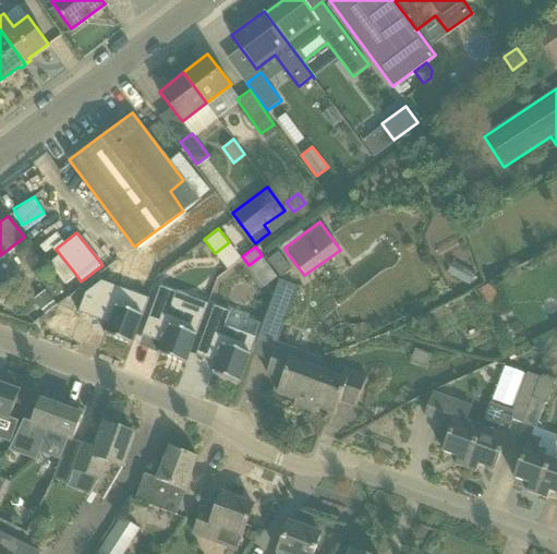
[(64,281),(75,274),(59,253),(48,261),(64,281)]
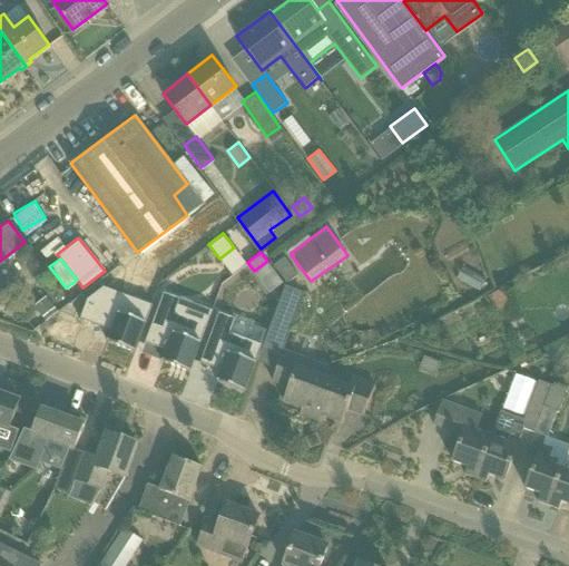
[(107,339),(134,349),(151,302),(102,284),(87,298),(79,316),(110,328),(107,339)]
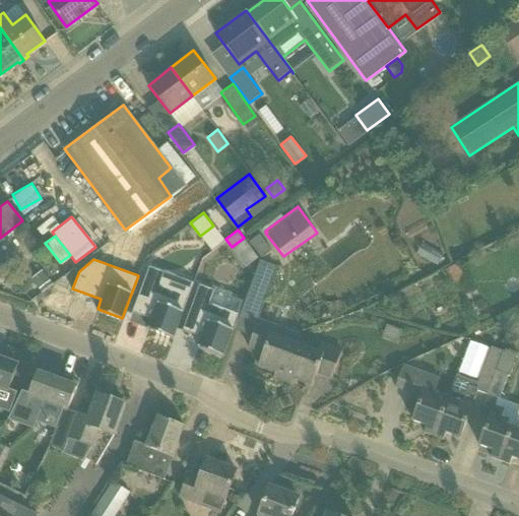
[(443,269),(457,296),(473,286),(460,260),(443,269)]
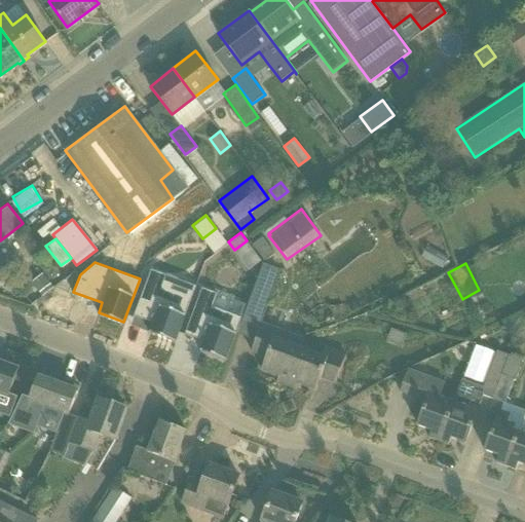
[(149,331),(174,340),(190,297),(161,286),(165,272),(151,267),(134,313),(152,321),(149,331)]
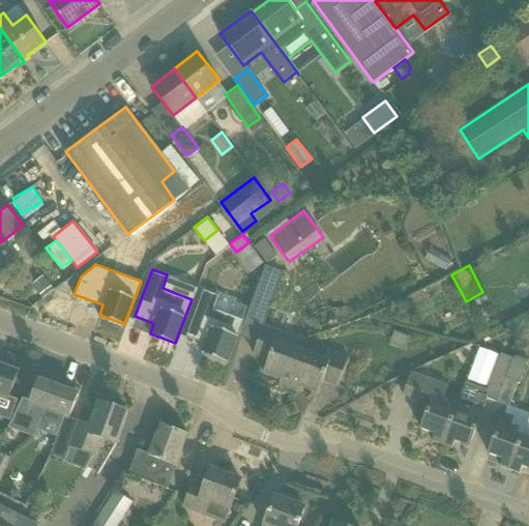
[(53,287),(42,273),(30,283),(41,296),(53,287)]
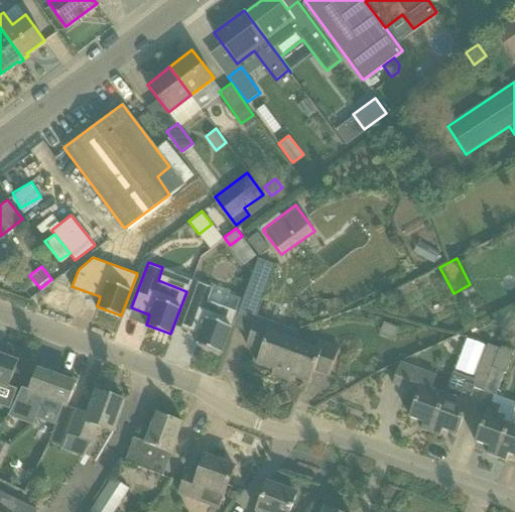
[(196,343),(221,352),(237,309),(241,297),(213,285),(198,280),(180,326),(200,333),(196,343)]
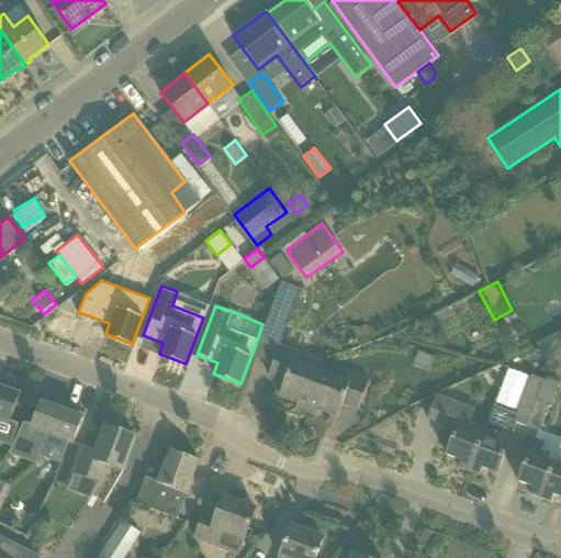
[(553,335),(542,342),(551,349),(553,335)]
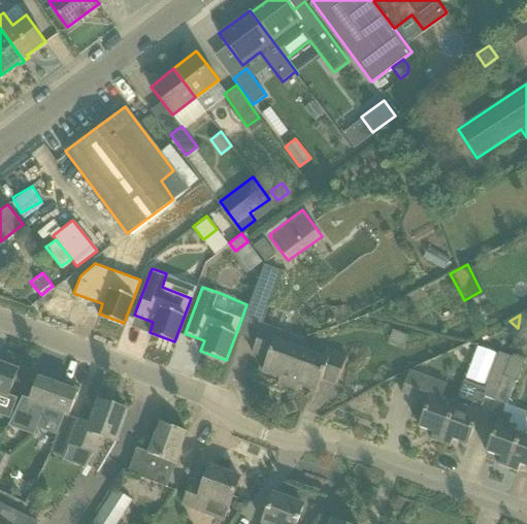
[(282,382),(287,384),(300,348),(304,338),(283,330),(262,323),(259,330),(252,350),(266,356),(262,368),(284,377),(282,382)]
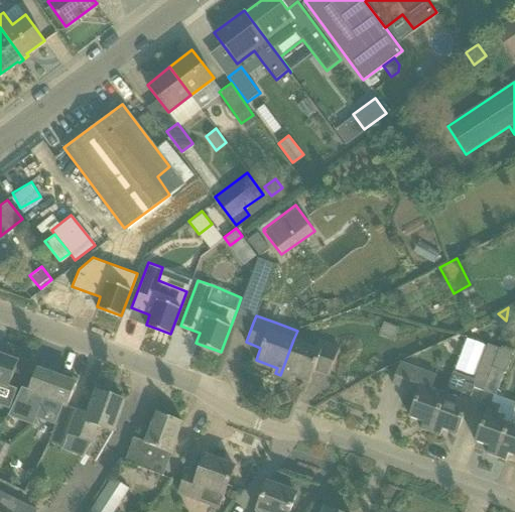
[(397,327),(383,321),(379,333),(393,338),(397,327)]
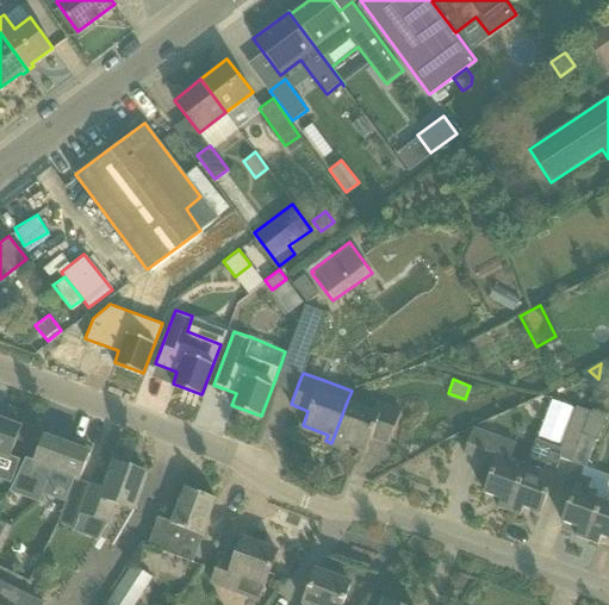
[(371,434),(389,441),(401,409),(377,400),(372,411),(347,401),(331,443),(337,446),(340,440),(366,449),(371,434)]
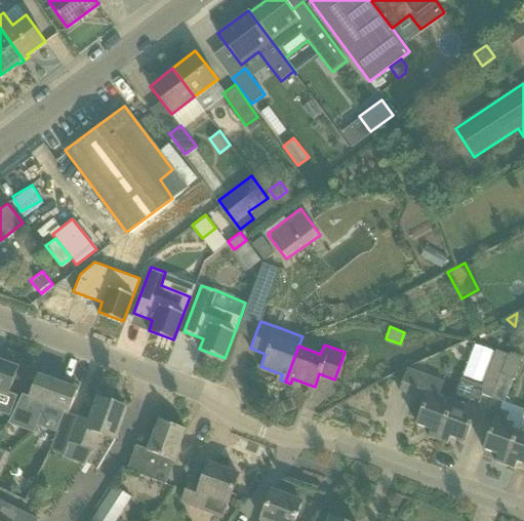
[(491,395),(508,352),(506,352),(499,370),(488,367),(480,391),(491,395)]
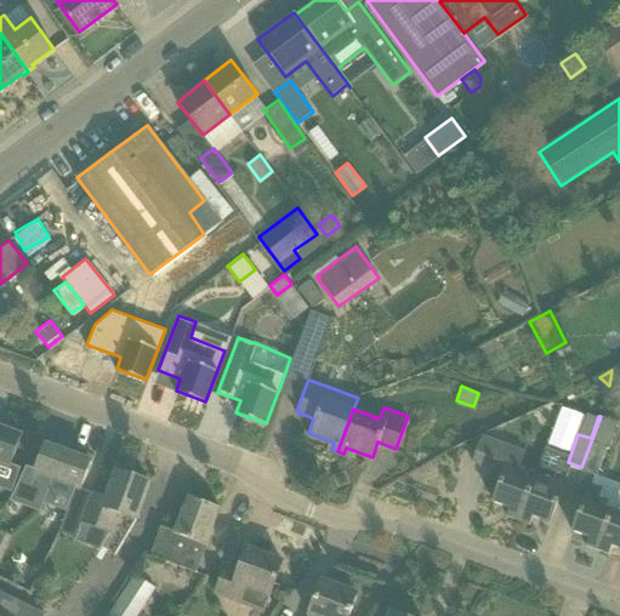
[(616,422),(601,416),(581,467),(595,472),(604,444),(608,445),(616,422)]
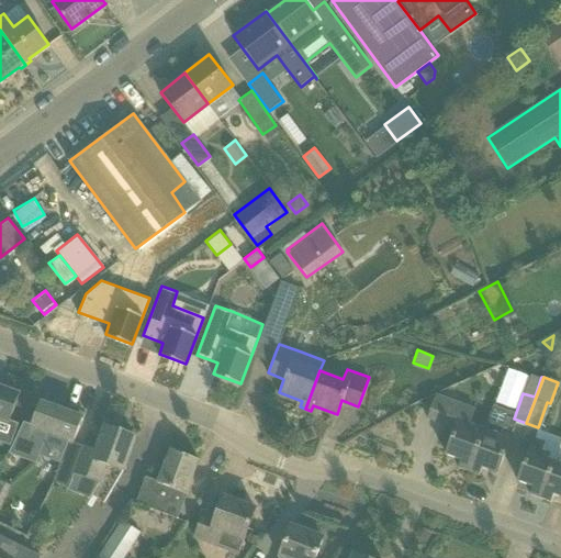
[(0,417),(8,421),(18,392),(0,384),(0,417)]
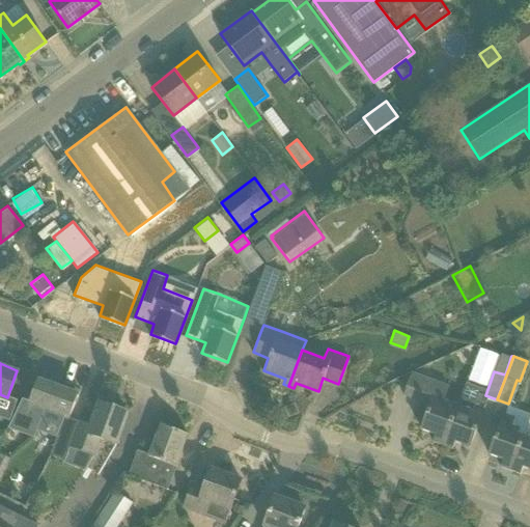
[(430,401),(420,426),(435,433),(433,439),(442,443),(457,404),(443,398),(448,383),(412,369),(402,392),(430,401)]
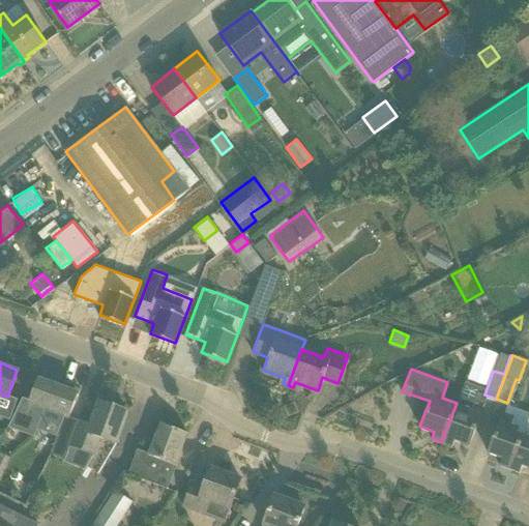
[(77,391),(38,377),(30,399),(22,396),(8,425),(33,435),(36,426),(43,406),(68,415),(77,391)]
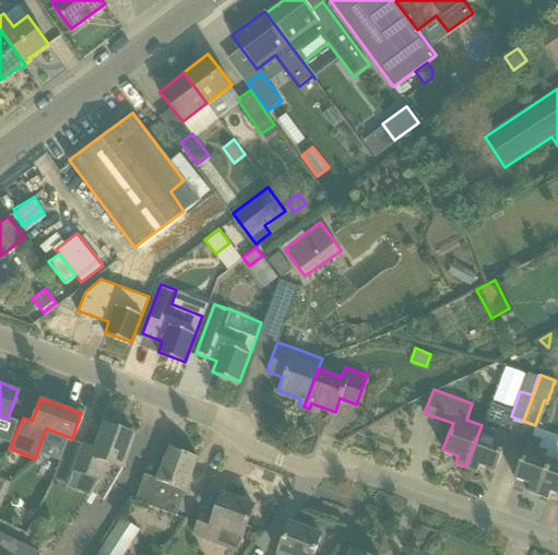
[(482,425),(465,467),(476,470),(478,463),(494,469),(509,426),(485,416),(482,425)]
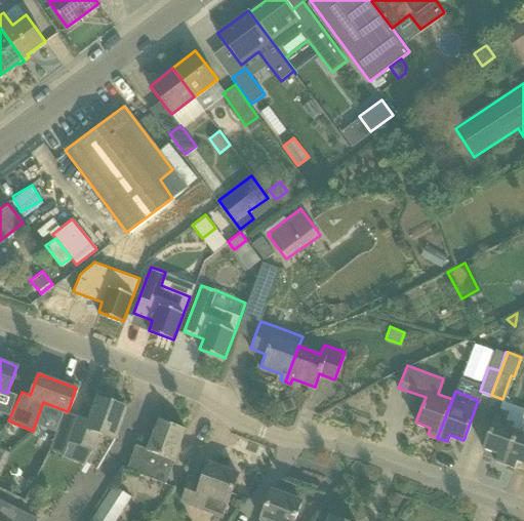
[(126,406),(97,396),(89,419),(76,414),(75,417),(67,439),(69,440),(63,453),(81,463),(90,448),(92,448),(98,432),(114,438),(126,406)]
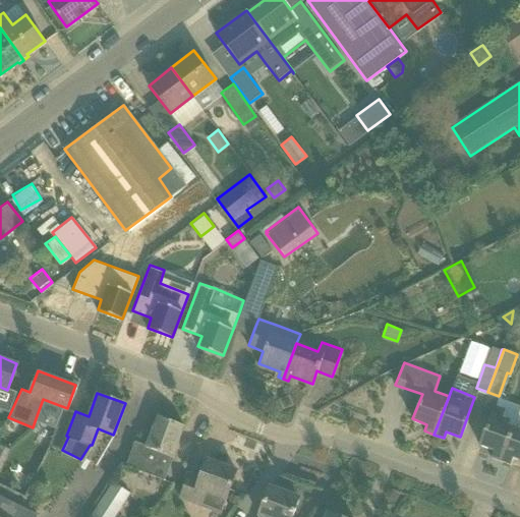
[(494,404),(479,444),(494,449),(490,456),(501,459),(514,421),(501,416),(504,408),(494,404)]
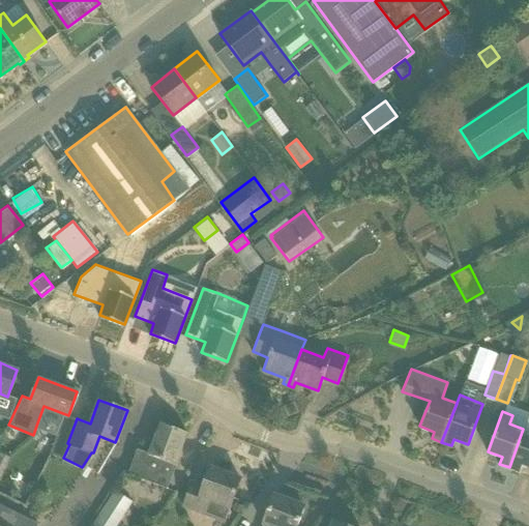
[(127,472),(155,483),(167,487),(175,464),(186,432),(159,422),(148,453),(136,448),(127,472)]
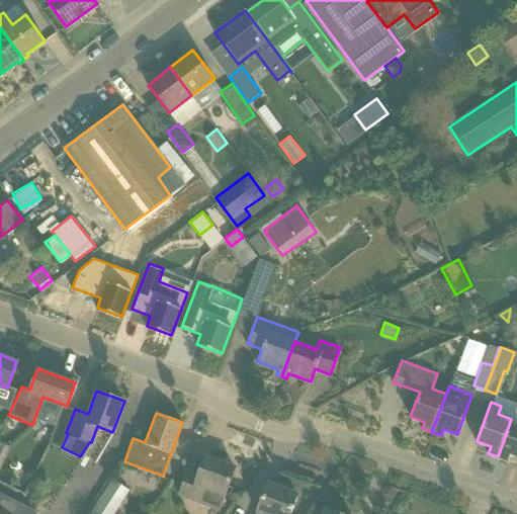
[(509,453),(516,455),(516,420),(511,419),(498,456),(507,460),(509,453)]
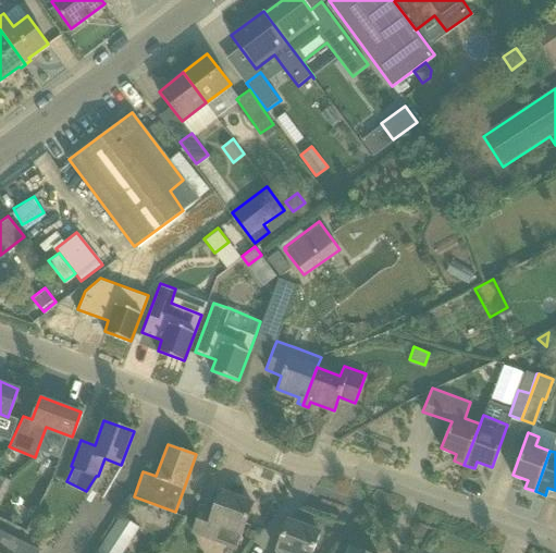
[(0,498),(10,478),(0,472),(0,498)]
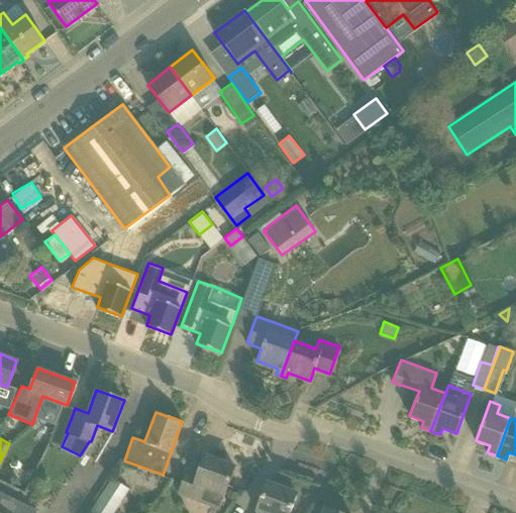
[(218,507),(222,494),(223,494),(234,466),(205,454),(198,474),(187,470),(179,493),(218,507)]
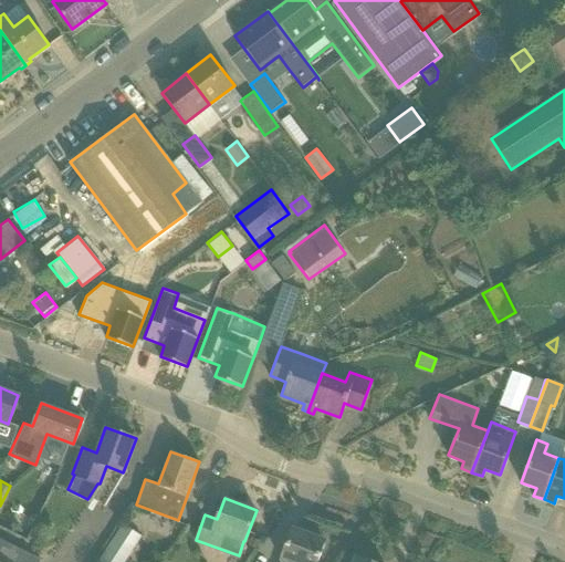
[(108,561),(123,561),(126,558),(142,533),(122,521),(100,555),(108,561)]
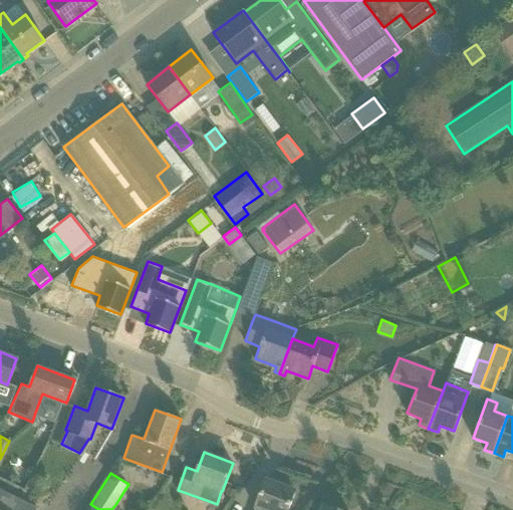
[(286,509),(294,490),(278,484),(280,481),(269,477),(268,480),(265,479),(253,509),(286,509)]
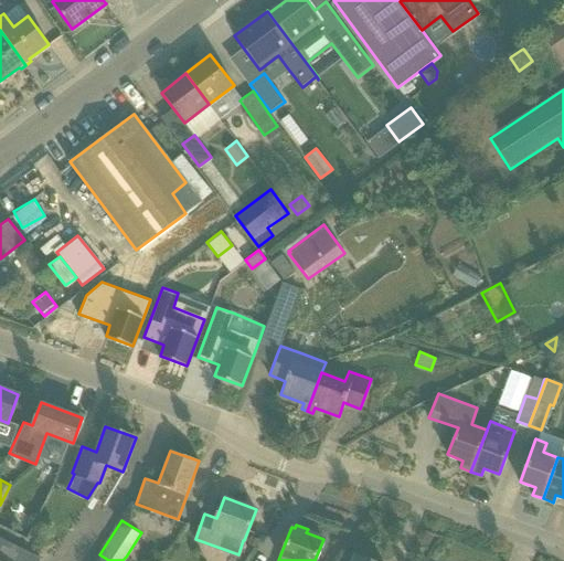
[(38,560),(41,556),(0,535),(0,560),(38,560)]
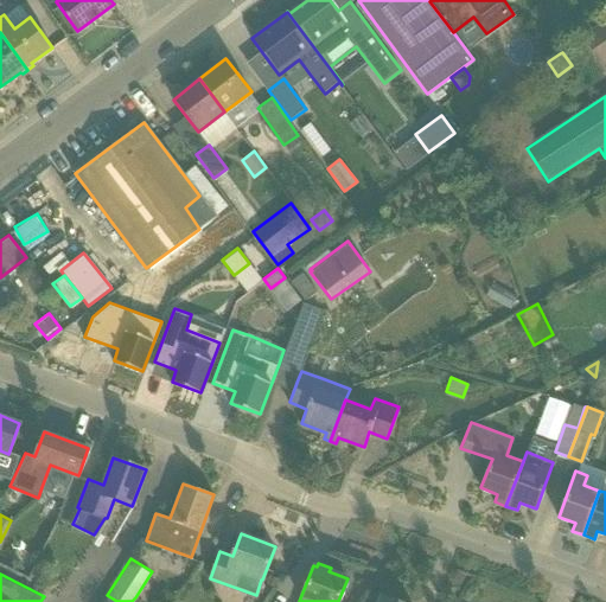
[(279,577),(268,574),(266,582),(275,586),(279,577)]
